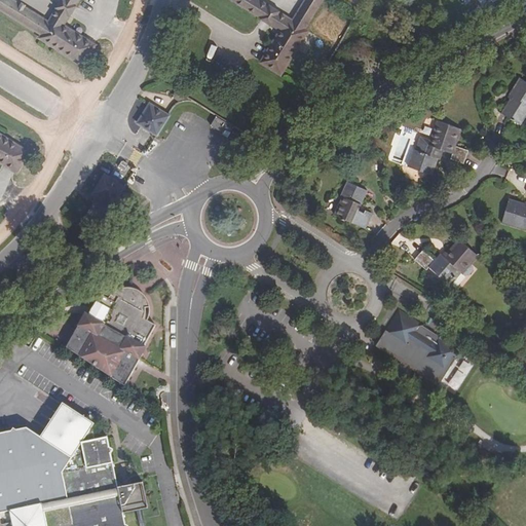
[(41,38),(84,64),(96,44),(83,37),(64,26),(79,0),(0,0),(0,7),(27,24),(35,29),(43,34),(41,38)]
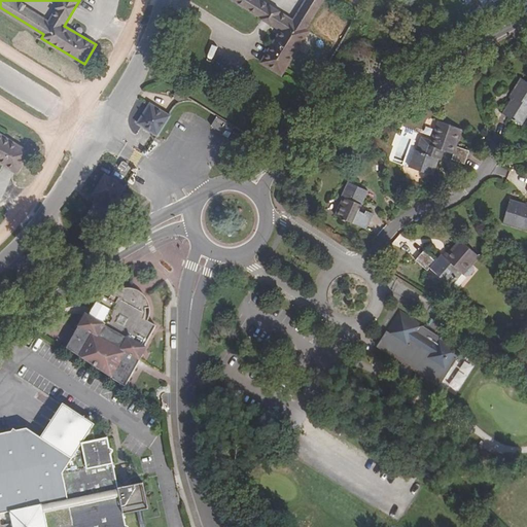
[(308,31),(304,29),(320,0),(233,0),(282,30),(261,63),(280,74),(308,31)]
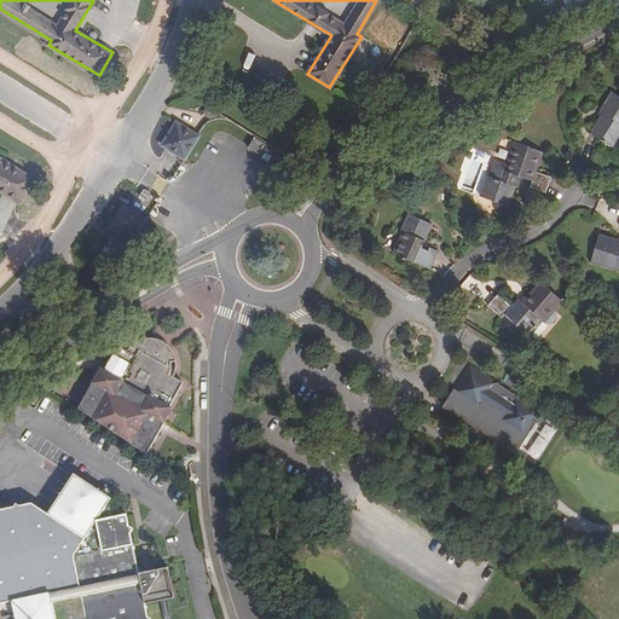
[(601,119),(591,134),(613,148),(618,136),(618,96),(612,92),(601,111),(605,114),(602,119),(601,119)]
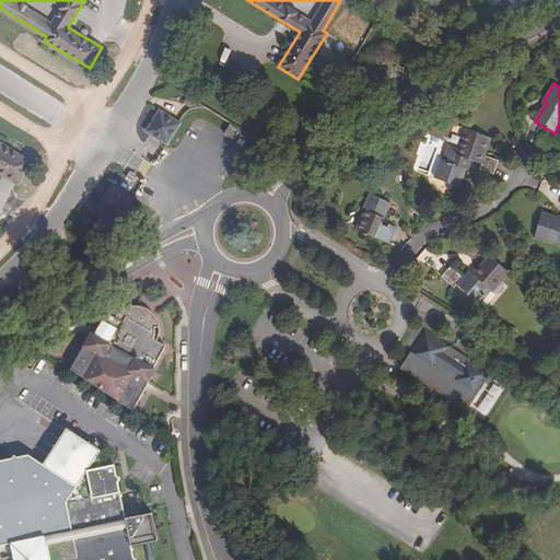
[(147,131),(166,144),(179,124),(178,123),(159,112),(147,131)]
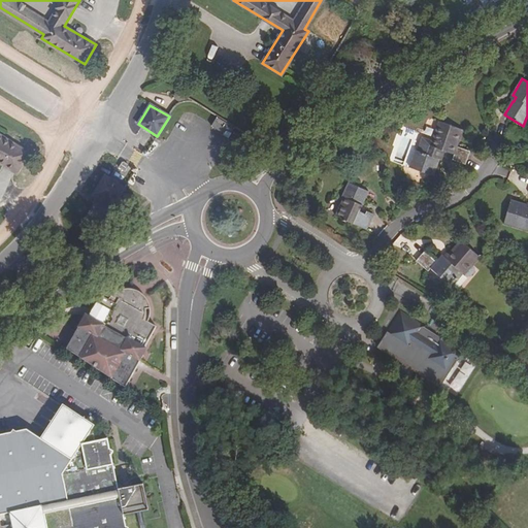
[(205,120),(199,131),(203,133),(210,122),(205,120)]
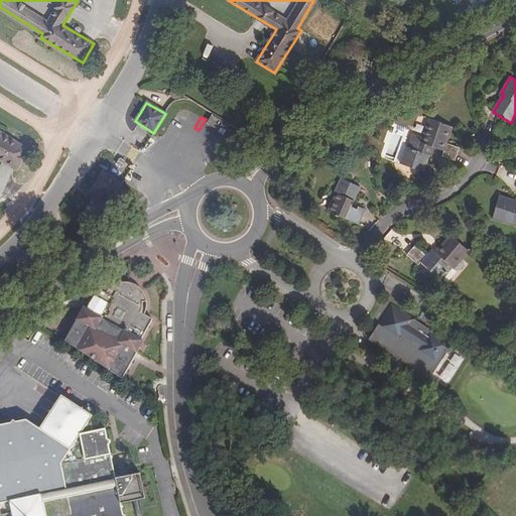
[(406,146),(400,163),(424,171),(432,147),(443,151),(442,156),(456,160),(460,148),(447,143),(453,127),(429,119),(420,142),(412,139),(408,147),(406,146)]
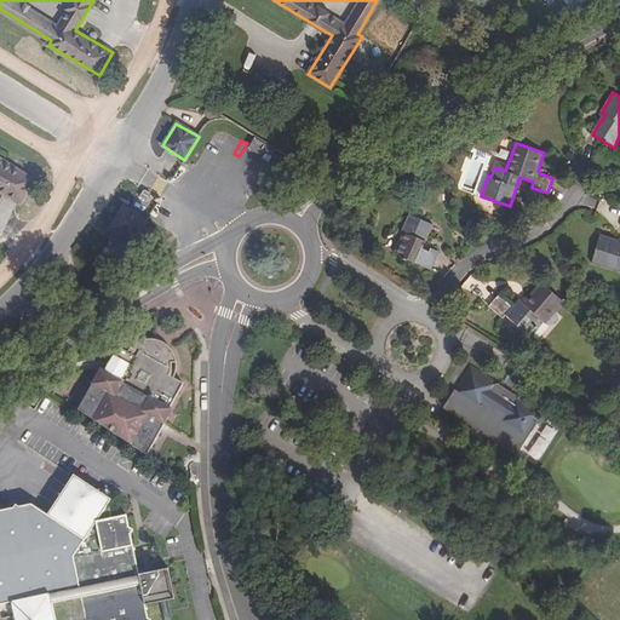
[(0,187),(5,190),(19,199),(34,176),(0,155),(0,187)]
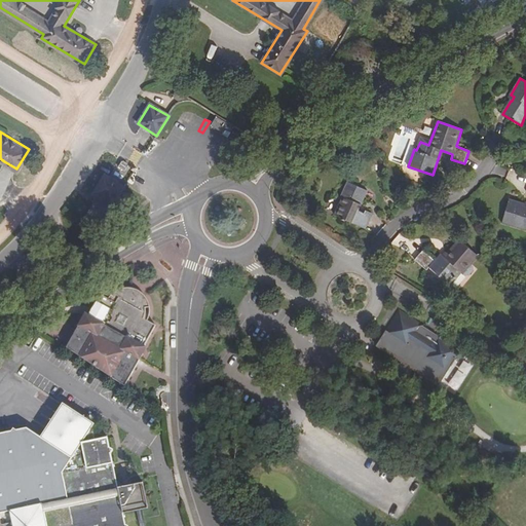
[(368,191),(348,182),(341,197),(344,198),(337,215),(366,228),(373,213),(367,211),(365,214),(359,211),(368,191)]
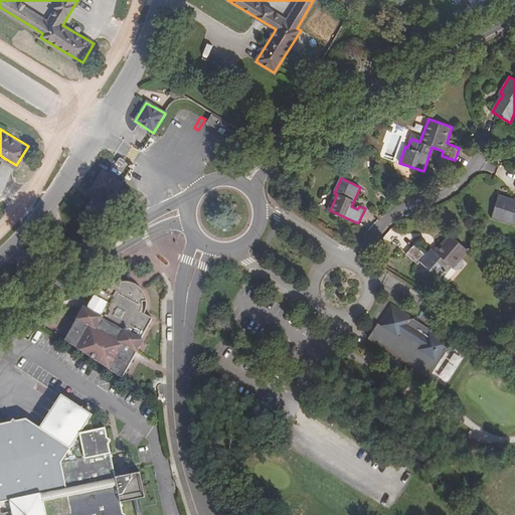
[(514,202),(514,200),(499,195),(492,218),(514,225),(514,202)]
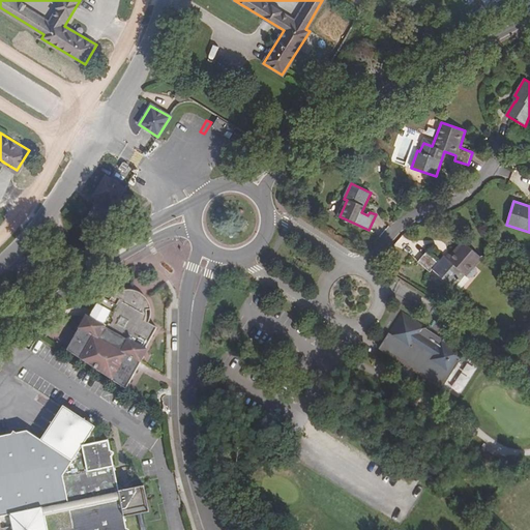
[(410,254),(415,247),(401,236),(395,242),(410,254)]
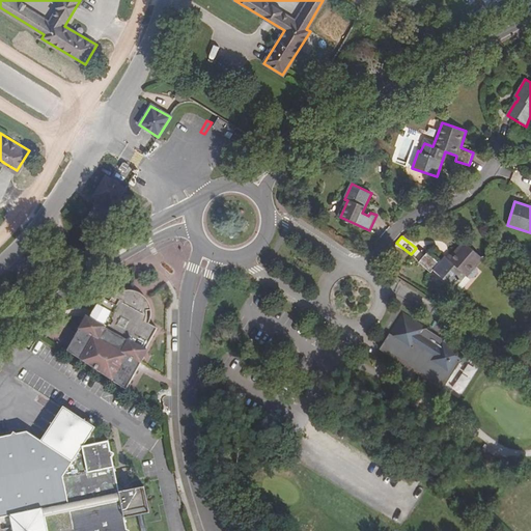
[(458,283),(460,280),(466,275),(468,276),(482,258),(464,242),(451,255),(453,257),(450,260),(445,256),(440,261),(428,251),(419,262),(430,273),(434,270),(454,287),(458,283)]
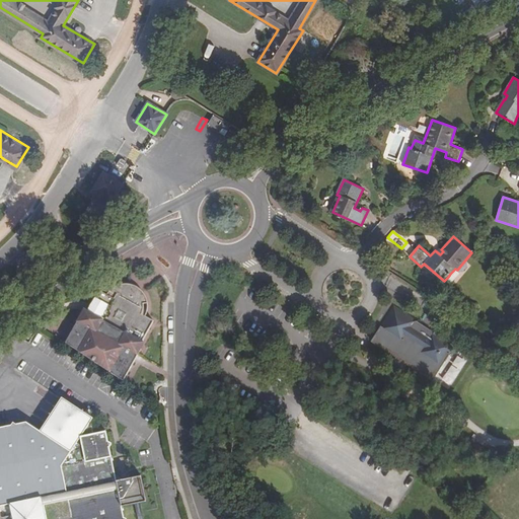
[(142,352),(146,346),(158,325),(149,319),(152,312),(151,307),(149,303),(146,299),(142,296),(138,294),(133,293),(127,293),(121,295),(116,298),(112,301),(107,306),(99,301),(90,314),(86,320),(83,319),(66,346),(124,384),(144,353),(142,352)]
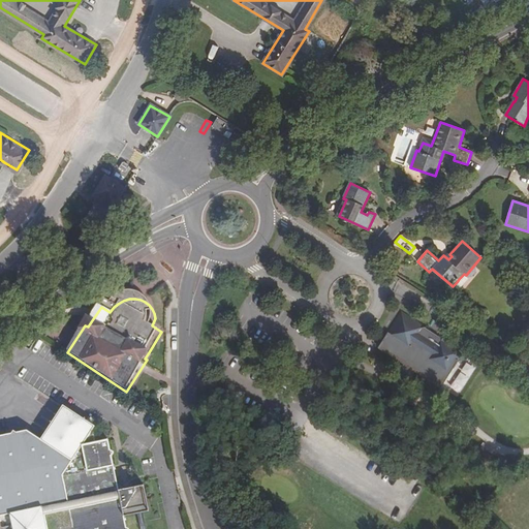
[(432,341),(424,336),(421,333),(425,327),(402,313),(386,335),(410,349),(414,342),(418,345),(426,350),(430,352),(426,360),(448,374),(463,351),(440,337),(436,344),(432,341)]
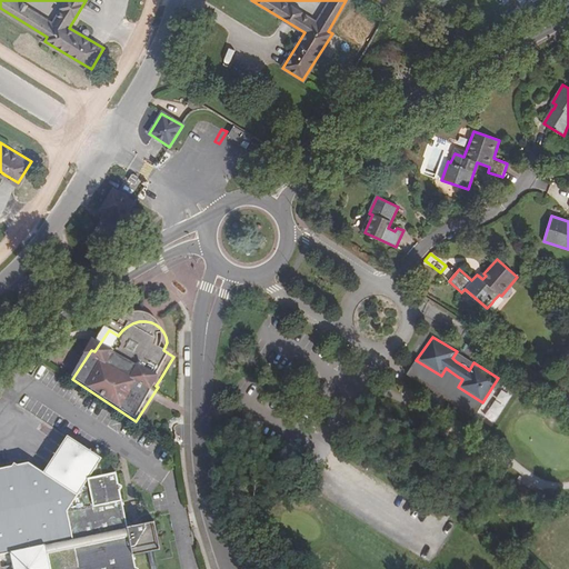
[(473,352),(466,347),(456,361),(465,367),(473,352)]
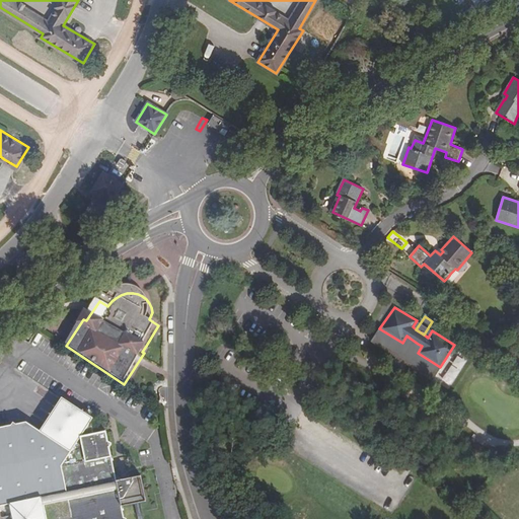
[(397,375),(418,344),(411,339),(400,354),(393,365),(390,369),(397,375)]
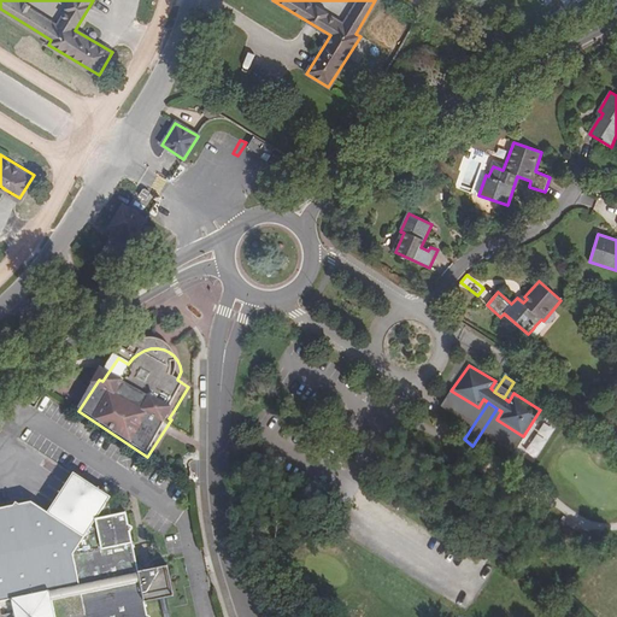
[(528,444),(538,451),(554,430),(544,422),(528,444)]
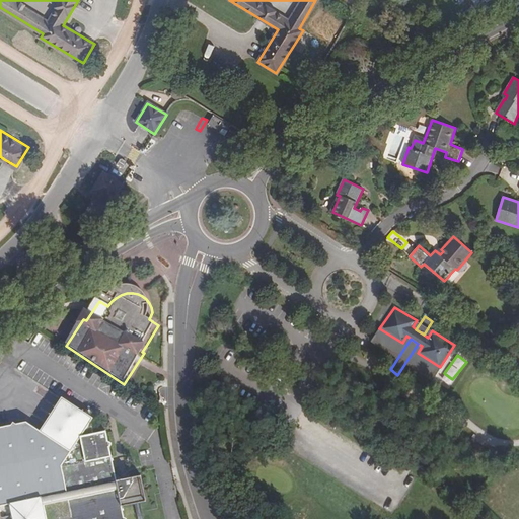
[(0,518),(124,518),(123,508),(147,502),(142,476),(124,479),(116,474),(106,432),(94,434),(92,423),(94,419),(63,397),(41,431),(27,422),(0,428),(0,518)]
